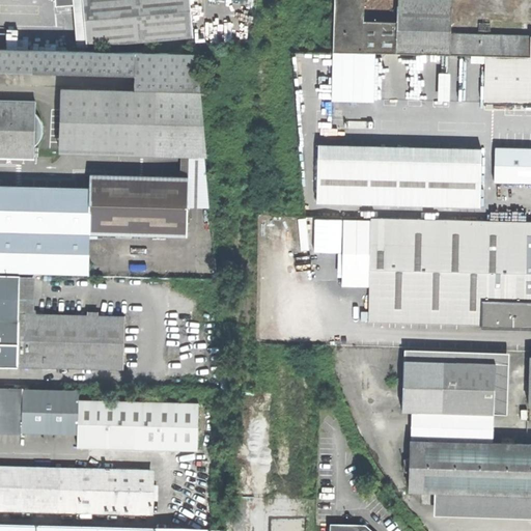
[(86,47),(193,38),(190,0),(58,0),(59,7),(83,5),(86,47)]
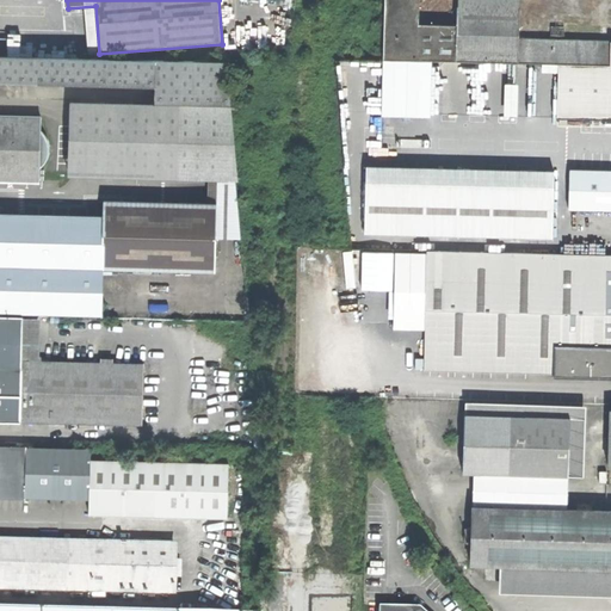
[(610,66),(610,41),(519,39),(519,10),(457,8),(456,28),(413,26),(413,0),(383,0),(382,63),(562,66),(610,66)]
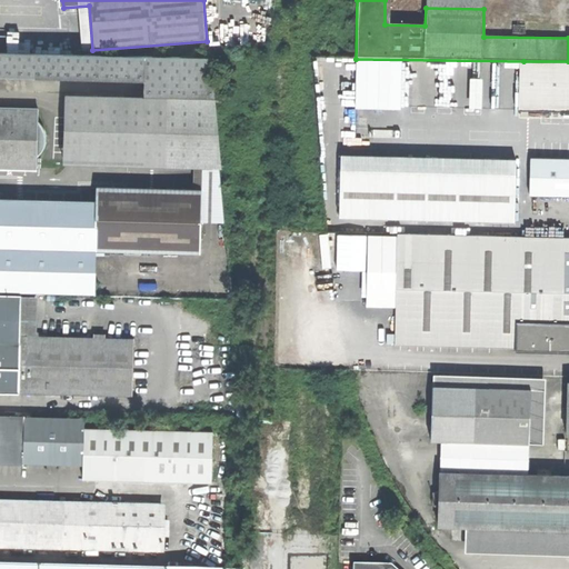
[(426,0),(426,8),(483,9),(485,0),(426,0)]
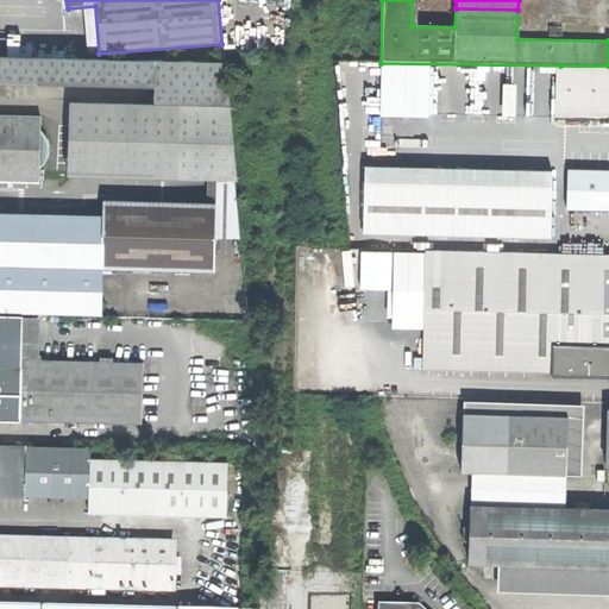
[(10,56),(62,57),(62,35),(11,33),(10,56)]
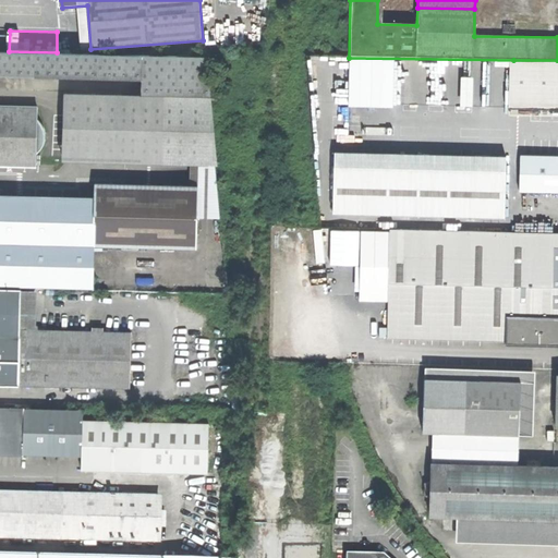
[(141,93),(198,95),(195,56),(57,52),(9,51),(5,50),(0,50),(0,72),(142,75),(141,93)]
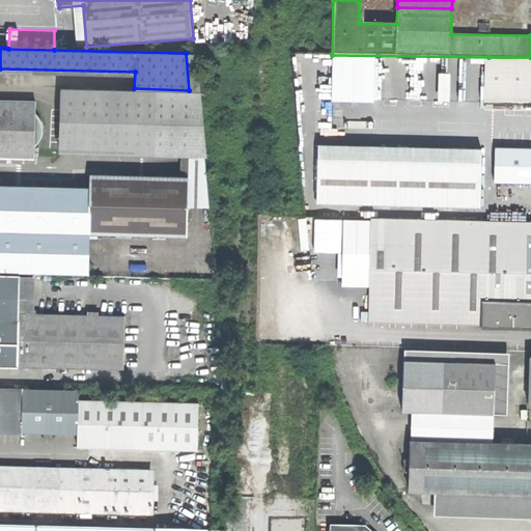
[(530,102),(530,57),(488,57),(488,102),(530,102)]
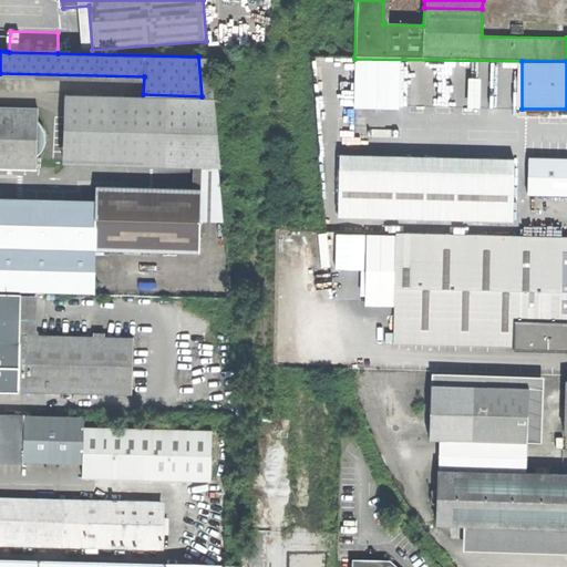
[(143,94),(65,93),(64,161),(220,164),(215,96),(202,96),(143,94)]
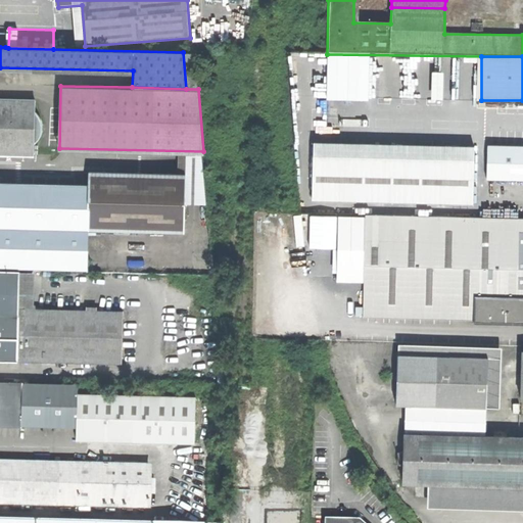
[(34,100),(0,99),(0,158),(32,159),(32,149),(33,110),(34,100)]
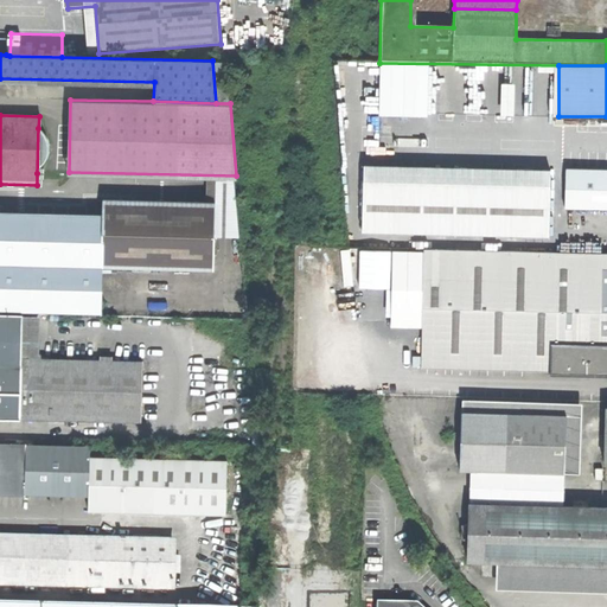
[(548,172),(365,165),(363,232),(545,236),(548,172)]
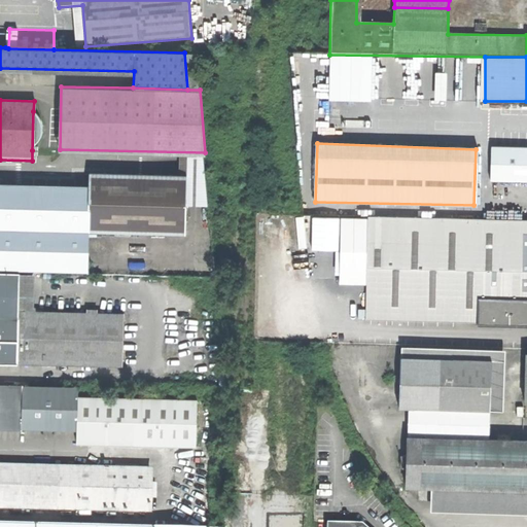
[(489,180),(526,180),(526,146),(490,146),(489,180)]
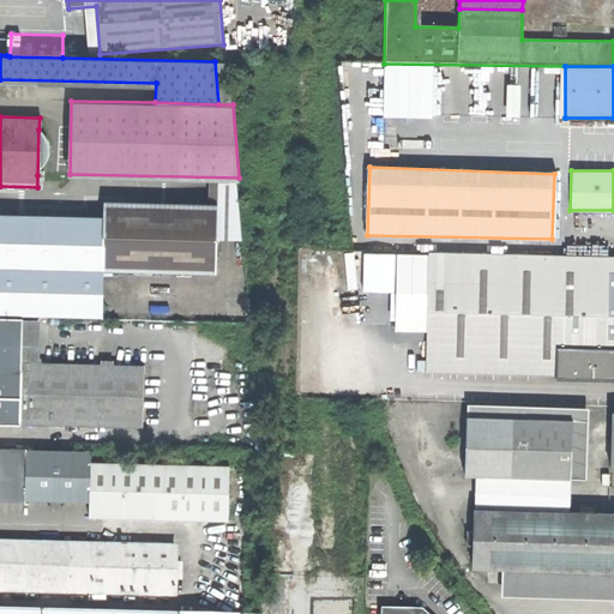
[(217,203),(98,199),(98,216),(0,214),(0,313),(102,315),(102,269),(215,272),(217,203)]
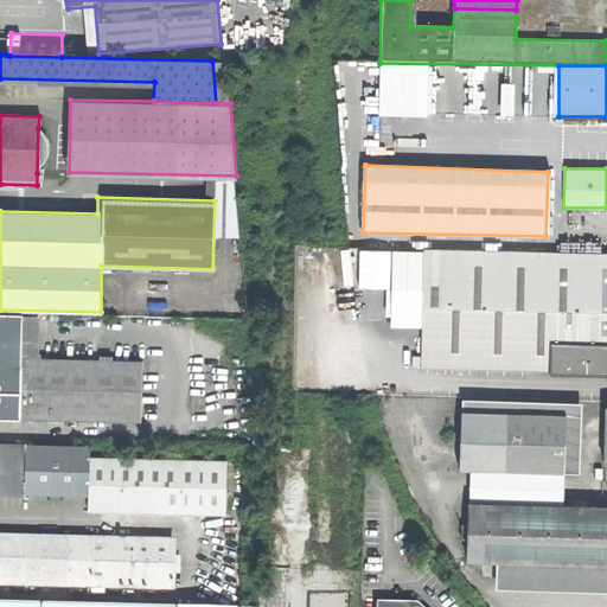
[(403,272),(420,286),(421,250),(403,249),(403,272)]
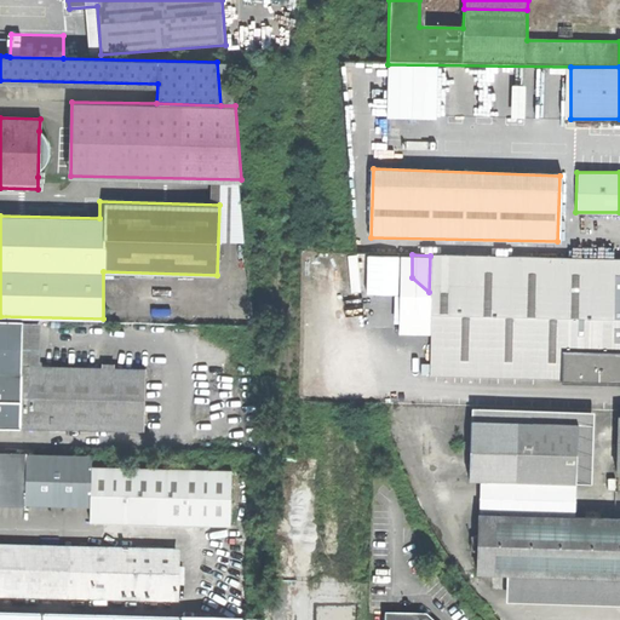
[(560,378),(619,378),(619,258),(430,256),(429,292),(428,373),(560,375),(560,378)]
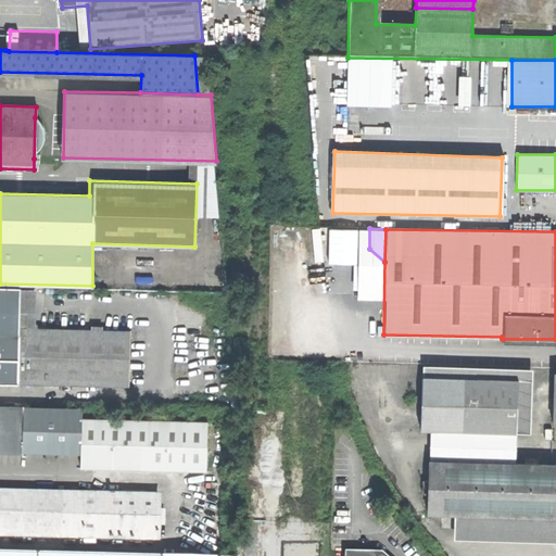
[(20,289),(20,287),(0,286),(0,382),(128,386),(130,329),(19,328),(19,316),(17,316),(19,289),(20,289)]
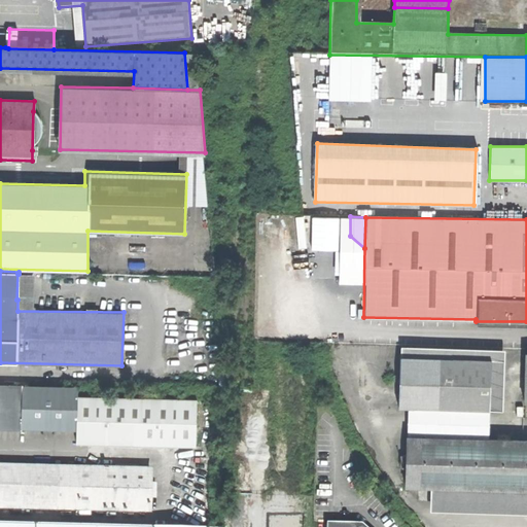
[(408,408),(489,408),(489,359),(361,357),(361,408),(408,408)]
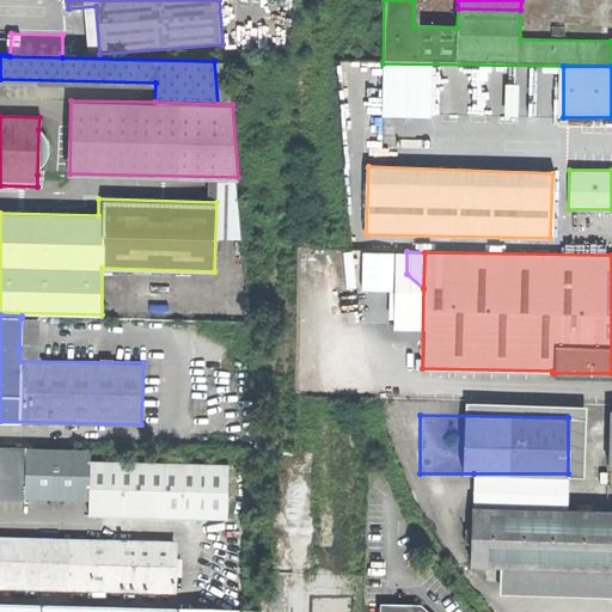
[(92,451),(0,447),(0,497),(90,500),(90,518),(227,521),(228,467),(92,464),(92,451)]
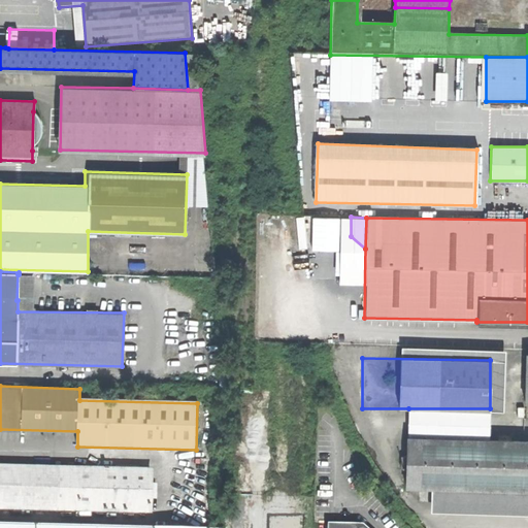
[(408,408),(407,438),(489,440),(490,408),(408,408)]
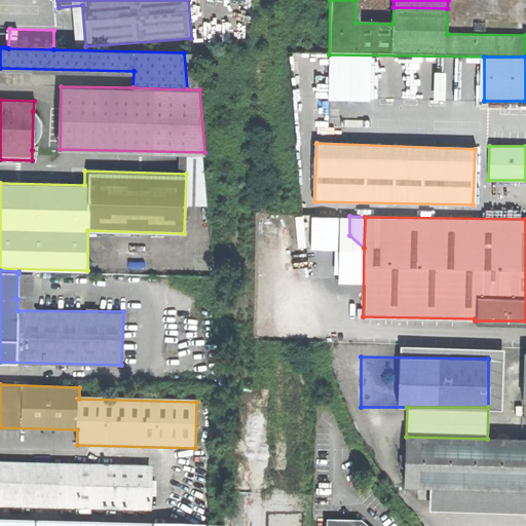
[(430,500),(468,501),(468,488),(525,489),(525,439),(487,439),(406,437),(406,456),(399,456),(399,468),(406,468),(405,487),(417,487),(417,500),(430,500)]
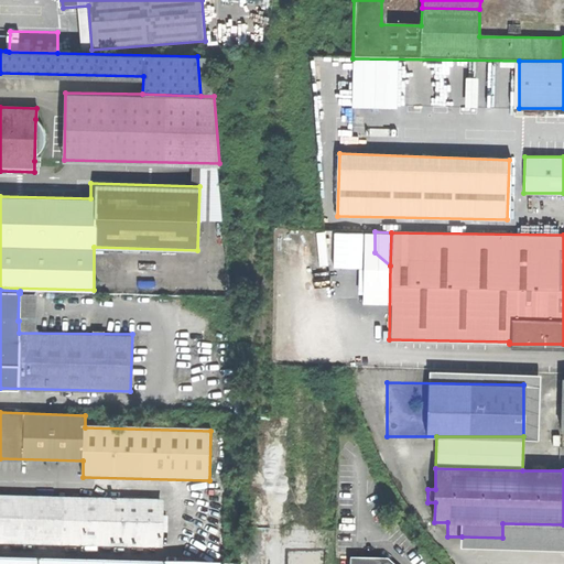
[(147,498),(122,497),(122,501),(0,498),(0,543),(159,548),(160,502),(147,502),(147,498)]
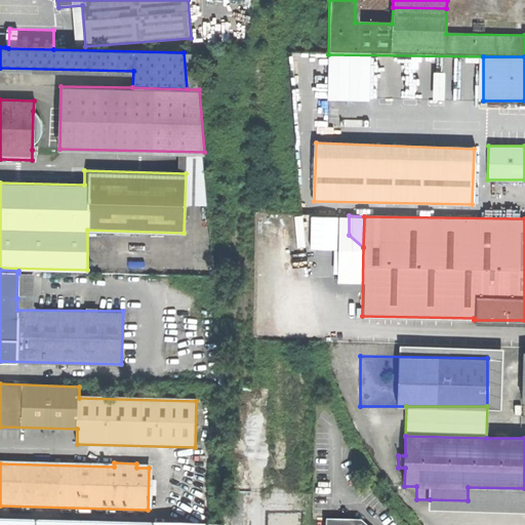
[(524,512),(524,488),(468,487),(468,500),(430,499),(430,510),(524,512)]
